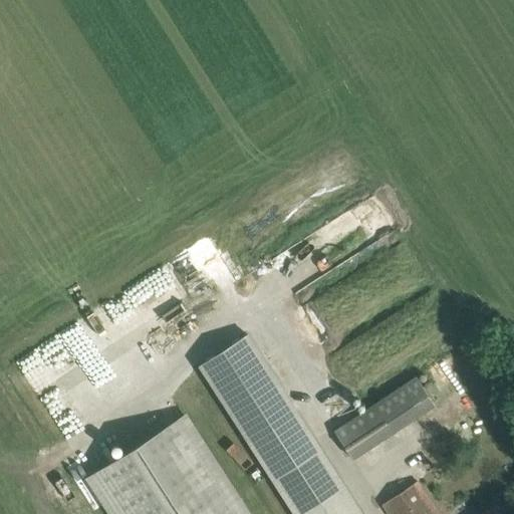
[(80,356),(110,407),(135,394),(129,383),(152,370),(139,349),(152,341),(124,295),(36,346),(47,365),(60,357),(64,365),(80,356)]
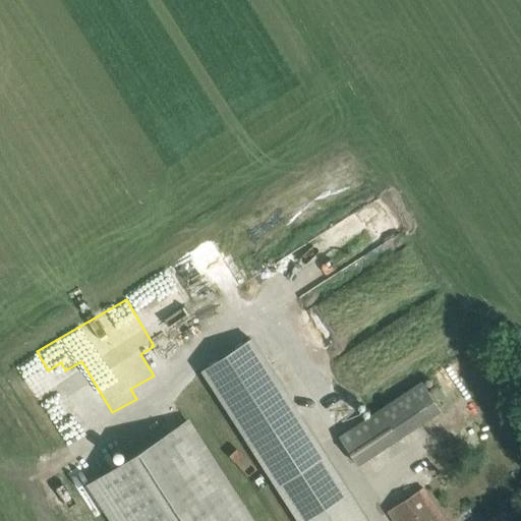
[(199,371),(295,520),(365,520),(248,340),(199,371)]
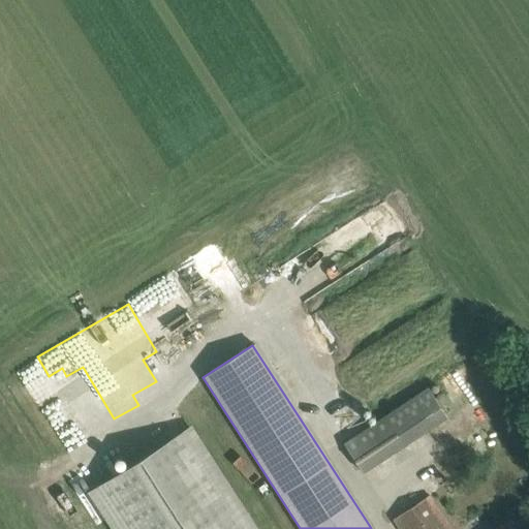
[(345,442),(364,472),(447,416),(429,387),(345,442)]
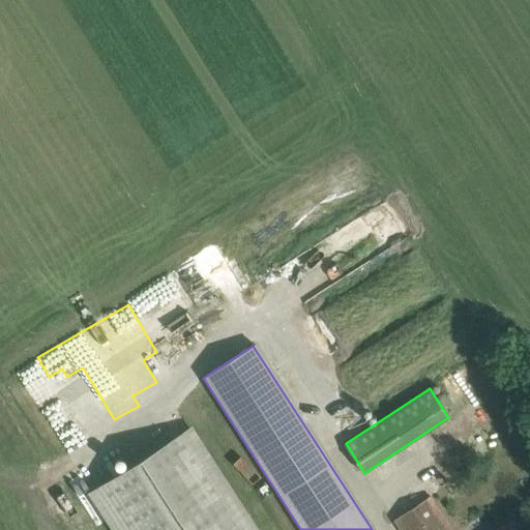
[(87,494),(111,529),(259,529),(190,425),(87,494)]
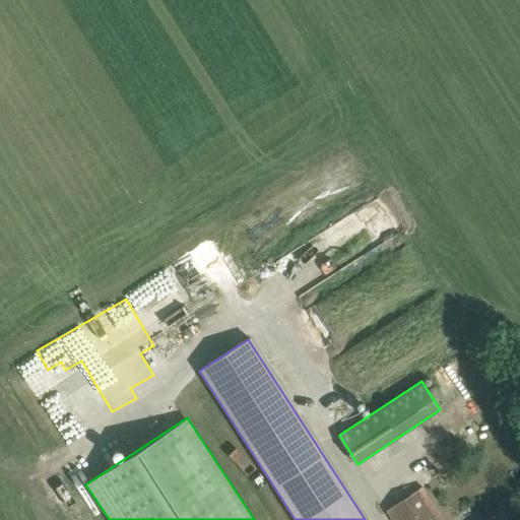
[(387,510),(393,519),(506,519),(501,513),(490,519),(446,519),(424,485),(387,510)]
